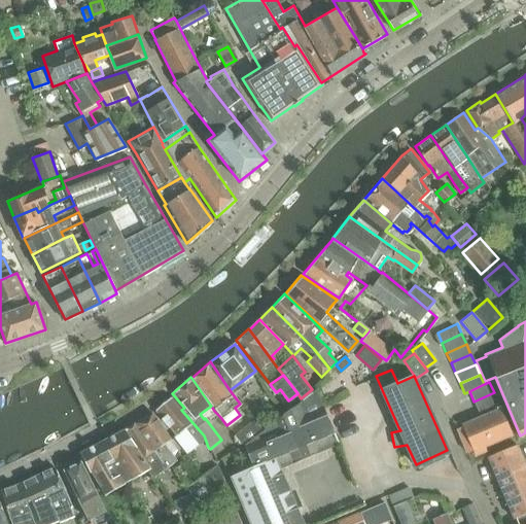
[(312,389),(301,398),(263,428),(260,425),(240,441),(243,444),(252,465),(229,476),(249,523),(303,523),(275,457),(283,454),(287,464),(323,449),(319,439),(332,432),(314,388),(312,389)]
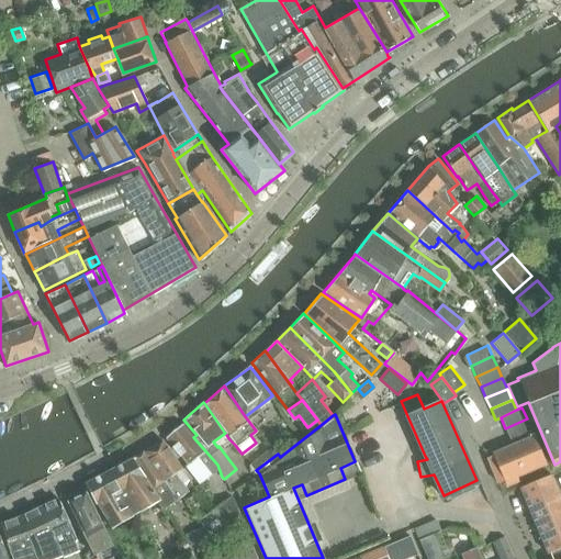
[(505,428),(511,439),(531,429),(527,418),(505,428)]
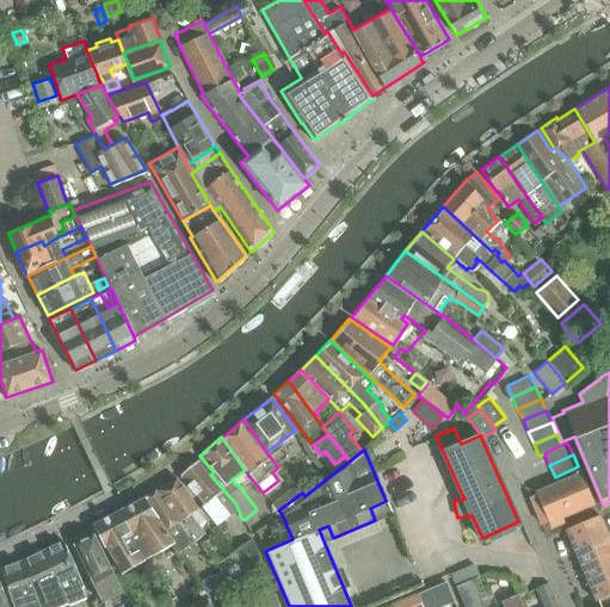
[(216,525),(229,513),(233,511),(241,521),(244,520),(241,518),(236,505),(210,475),(196,459),(179,472),(204,502),(199,506),(216,525)]
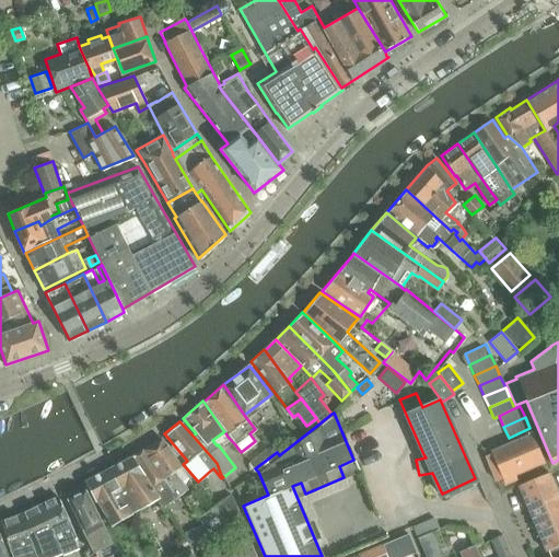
[(513,474),(544,461),(532,433),(491,451),(491,452),(485,455),(491,472),(499,468),(504,483),(515,478),(513,474)]
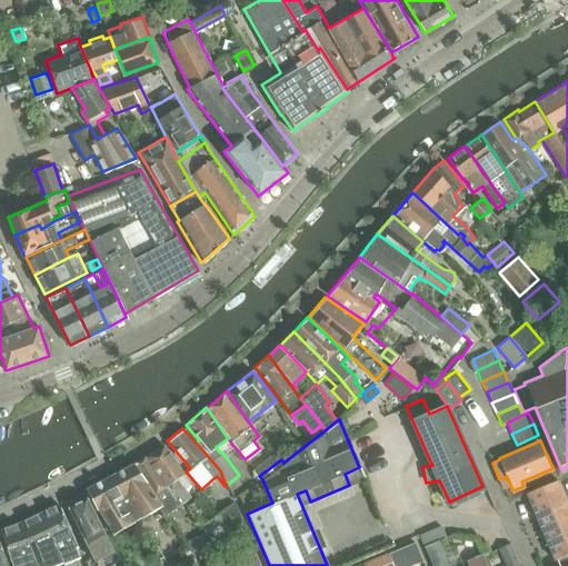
[(163,444),(145,456),(180,504),(191,497),(187,490),(190,485),(182,474),(183,473),(163,444)]
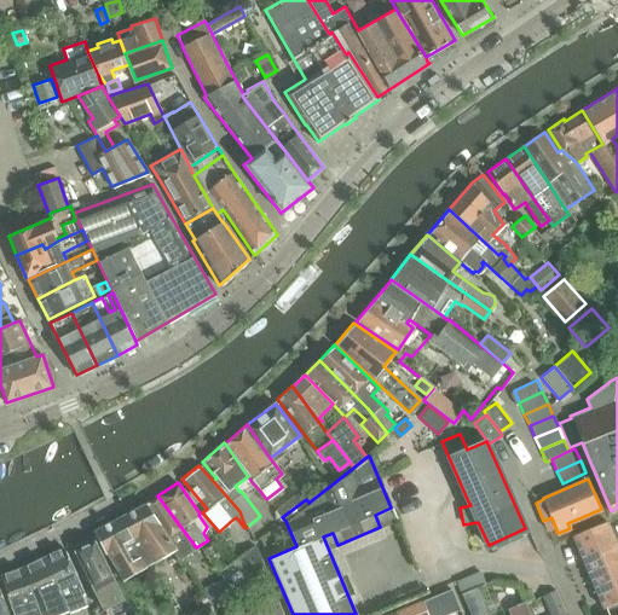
[(275,509),(282,517),(306,499),(299,491),(275,509)]
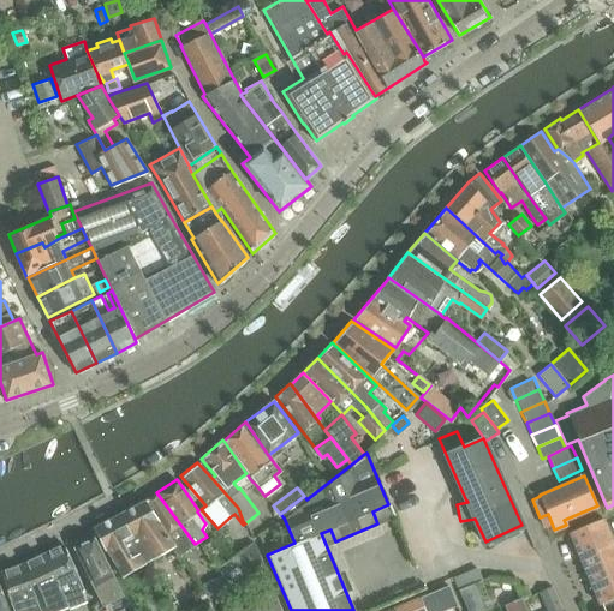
[(145,501),(144,501),(173,544),(172,545),(178,556),(195,544),(156,492),(145,501)]
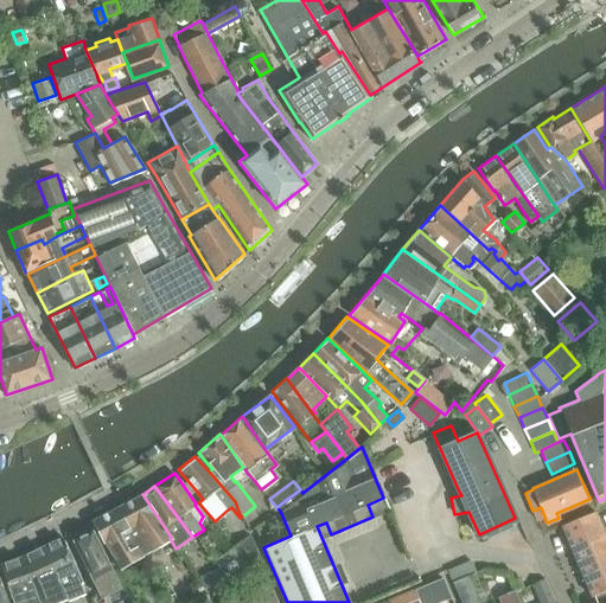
[(142,494),(119,507),(131,527),(127,530),(142,553),(147,560),(152,558),(155,563),(157,565),(155,565),(163,577),(171,572),(163,558),(159,553),(155,546),(170,538),(171,537),(142,494)]
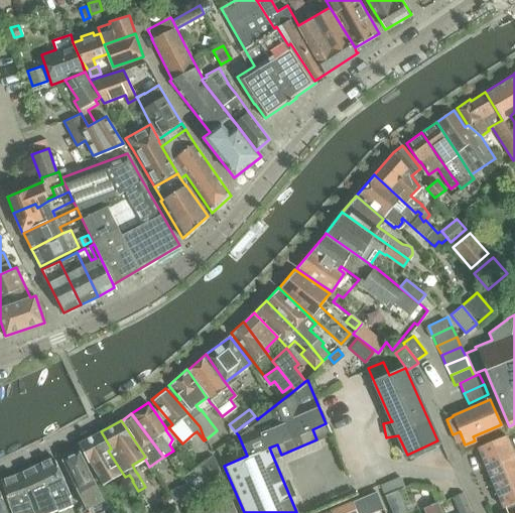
[(102,483),(121,471),(108,451),(111,449),(101,431),(80,443),(88,460),(102,483)]
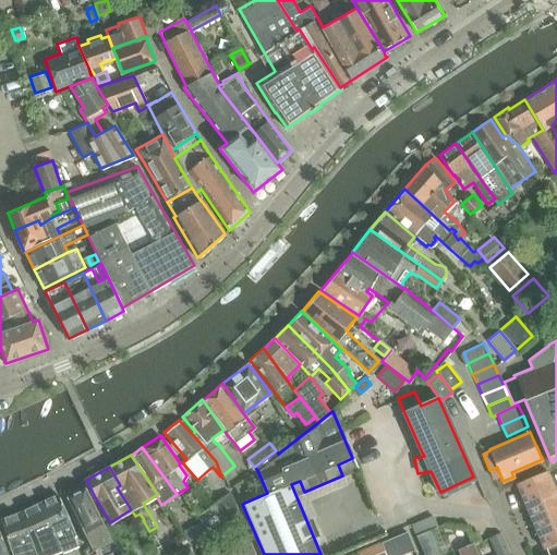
[(556,554),(556,496),(546,471),(517,484),(544,549),(546,547),(549,554),(556,554)]
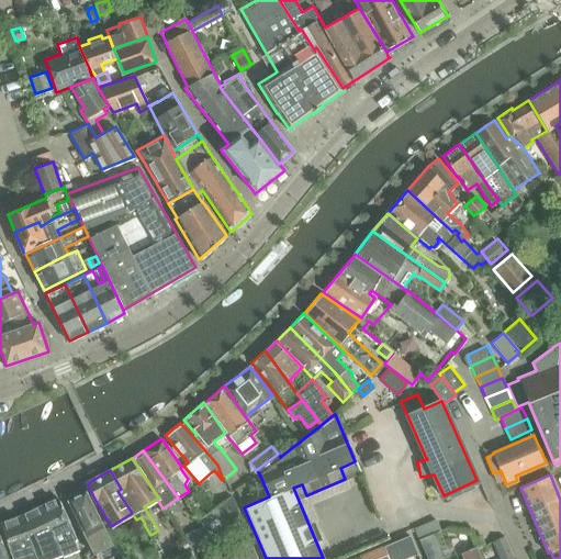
[(102,558),(116,552),(113,548),(86,492),(68,501),(93,554),(96,552),(99,558),(102,558)]
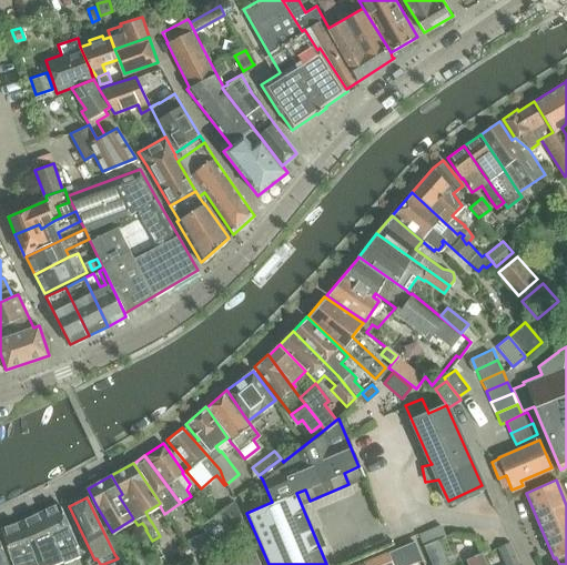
[(234,500),(219,512),(234,530),(245,524),(234,500)]
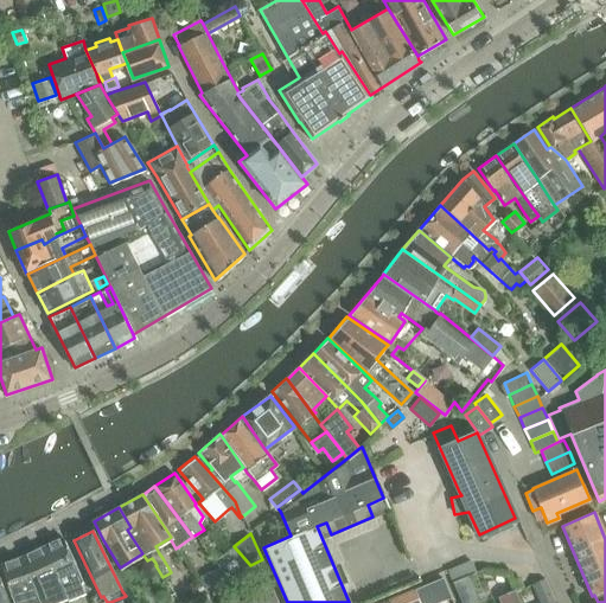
[(62,537),(43,546),(59,582),(68,600),(68,601),(85,594),(81,584),(82,583),(78,573),(62,537)]
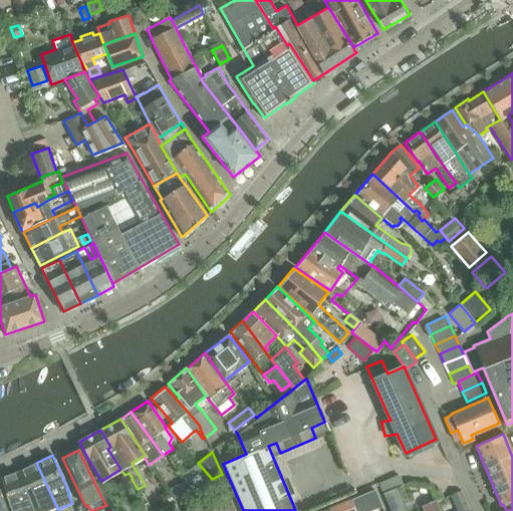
[(49,510),(57,508),(50,493),(36,463),(18,471),(33,510),(49,510)]
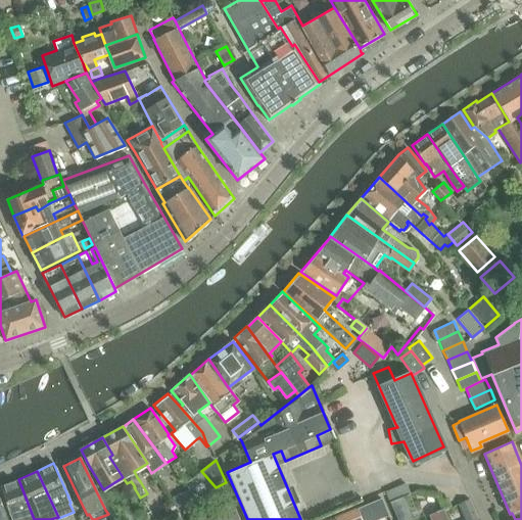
[(185,483),(188,487),(189,487),(195,495),(196,495),(197,498),(216,487),(201,471),(185,483)]
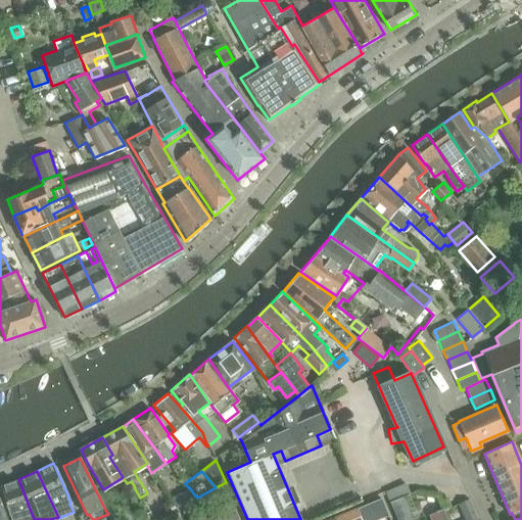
[(34,519),(18,479),(16,480),(0,486),(10,517),(11,516),(12,519),(34,519)]
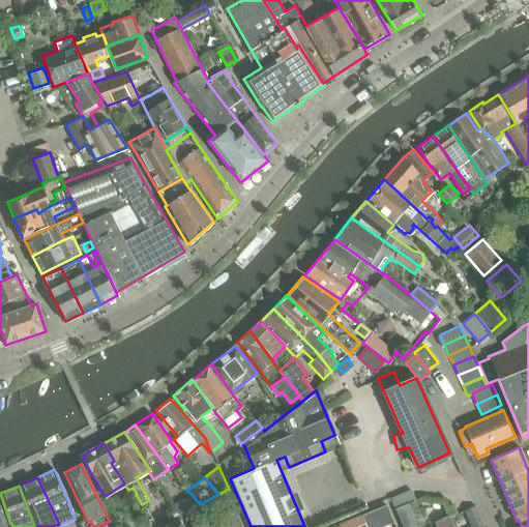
[(131,496),(136,494),(137,494),(133,488),(128,490),(131,496)]
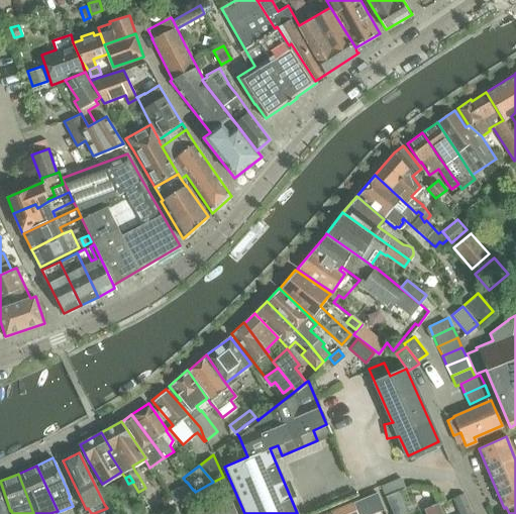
[(385,495),(405,486),(401,477),(381,485),(385,495)]
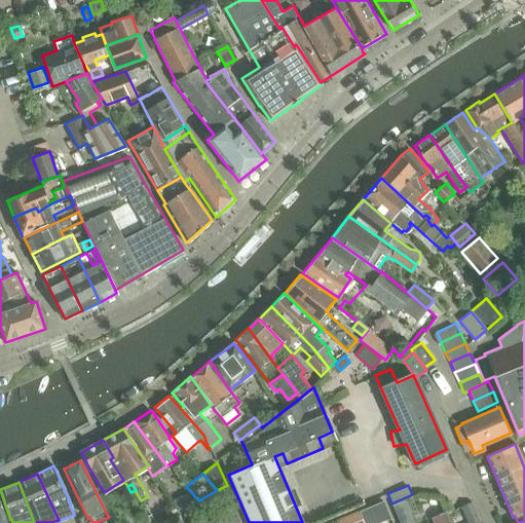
[(176,509),(196,498),(190,490),(189,490),(171,499),(176,509)]
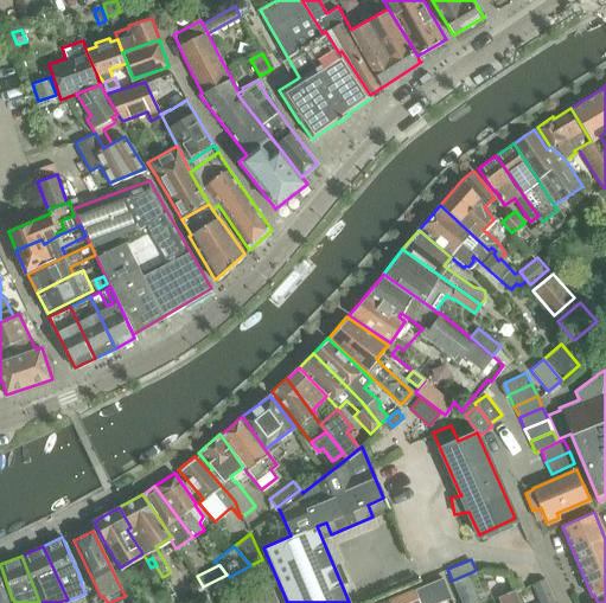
[(0,602),(8,602),(10,602),(0,576),(0,602)]
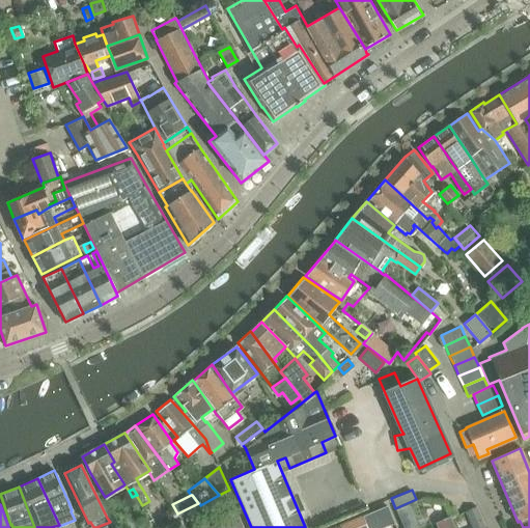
[(482,527),(474,507),(465,511),(471,527),(482,527)]
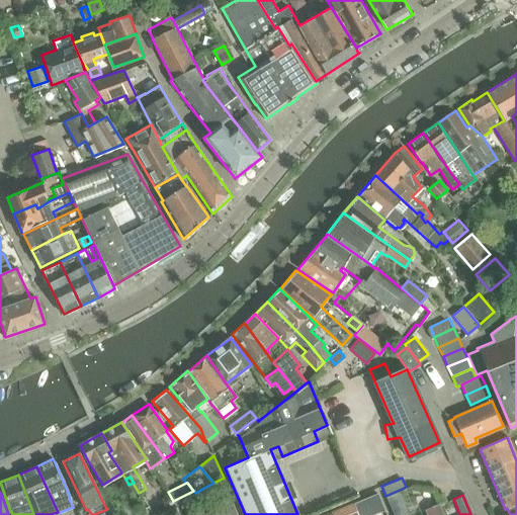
[(187,514),(236,514),(228,497),(187,514)]
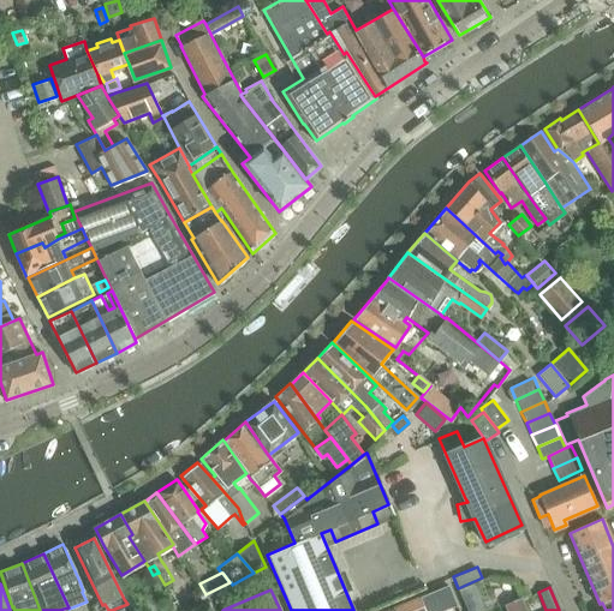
[(434,589),(419,595),(425,610),(439,610),(442,610),(434,589)]
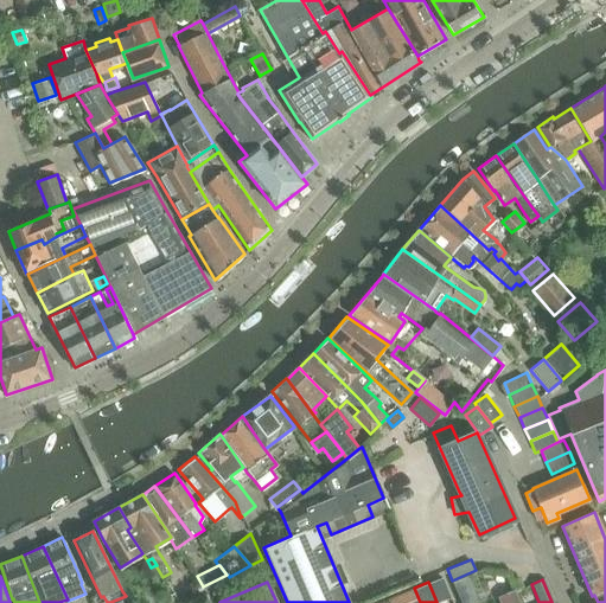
[(145,602),(135,584),(122,591),(126,596),(128,602),(145,602)]
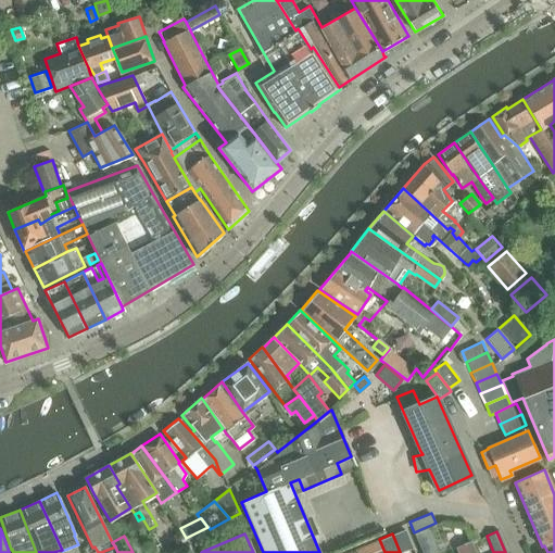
[(476,552),(471,541),(457,548),(458,552),(476,552)]
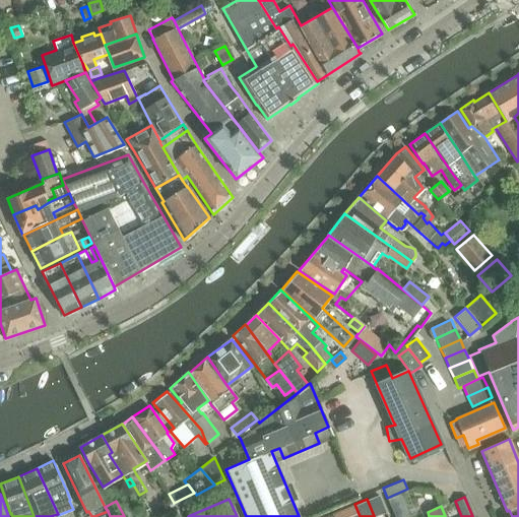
[(168,509),(165,514),(166,516),(176,516),(178,513),(176,510),(171,507),(168,509)]
